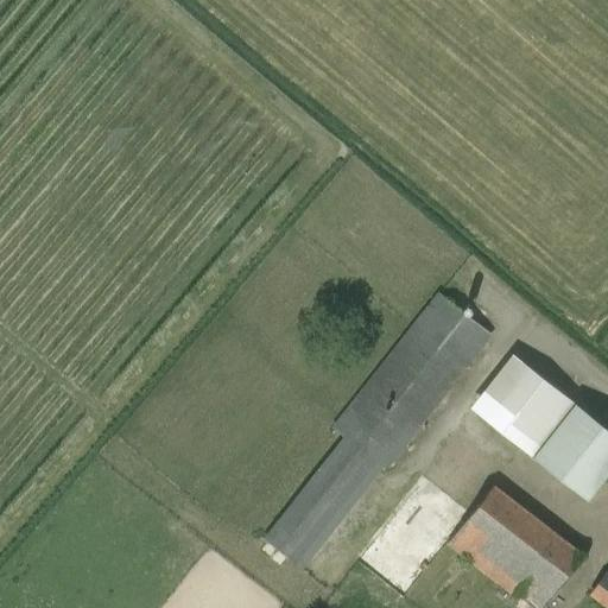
[(422,282),(397,314),(317,418),(329,428),(249,530),(287,558),(358,467),(352,462),(360,451),(368,457),(473,322),(422,282)]
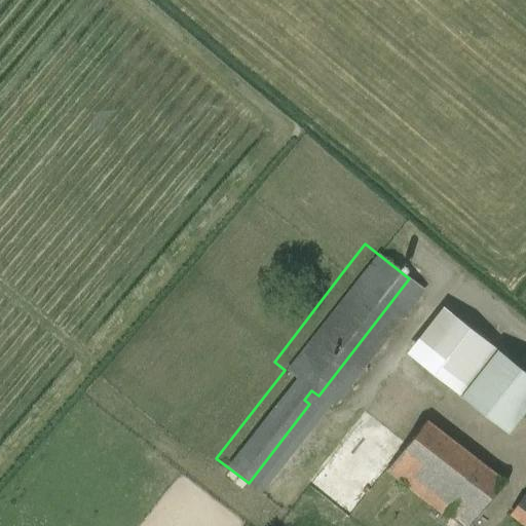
[(496,347),(443,306),(406,353),(460,395),(459,397),(510,434),(525,412),(525,371),(496,348),(496,347)]
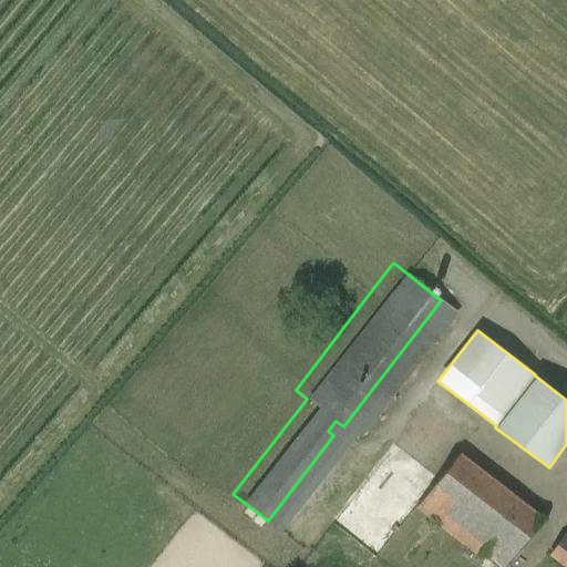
[(430,488),(414,507),(477,557),(482,553),(500,566),(505,566),(544,518),(459,451),(430,488)]
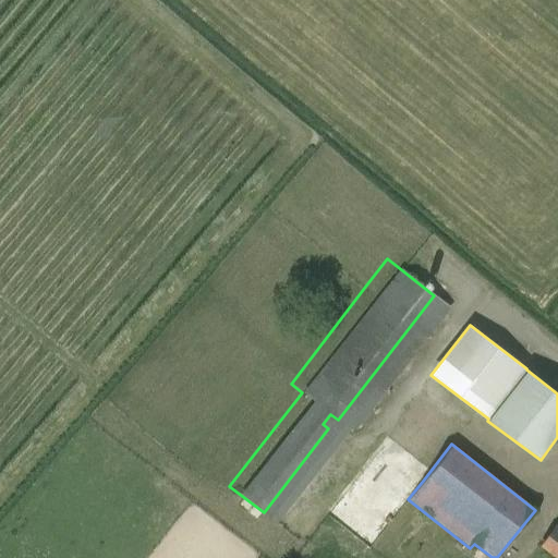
[(370,548),(408,499),(423,481),(381,448),(328,517),(370,548)]
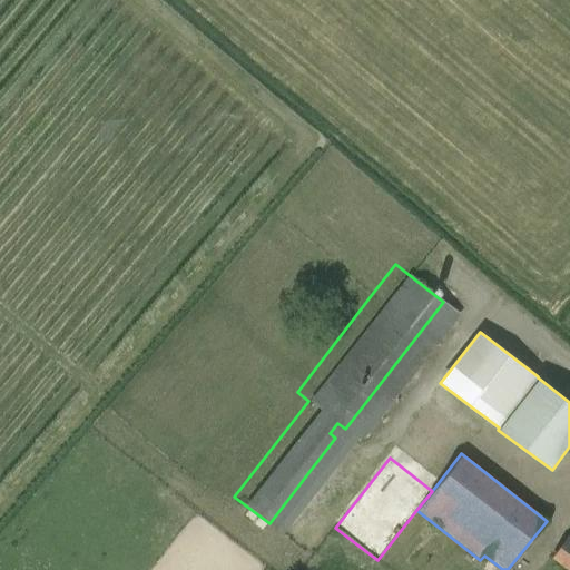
[(569,533),(553,554),(569,568),(569,533)]
